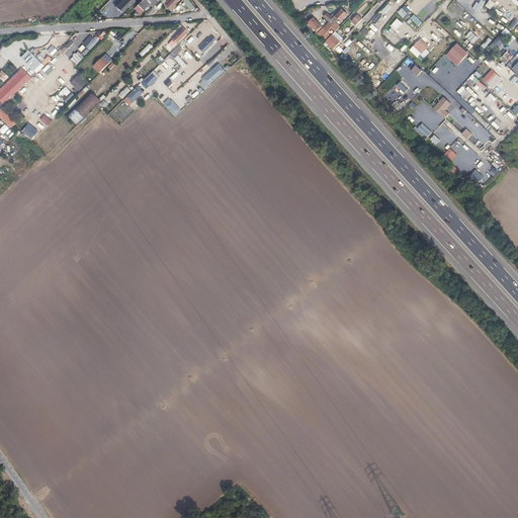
[(136,1),(134,0),(122,0),(116,7),(122,13),(128,7),(130,7),(136,1)]
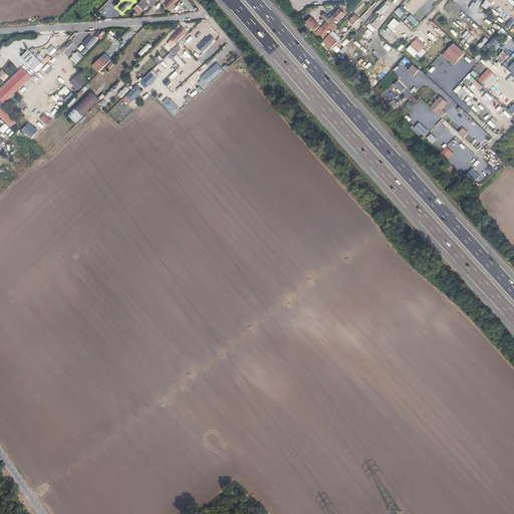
[(148,3),(144,0),(141,0),(137,4),(142,9),(148,3)]
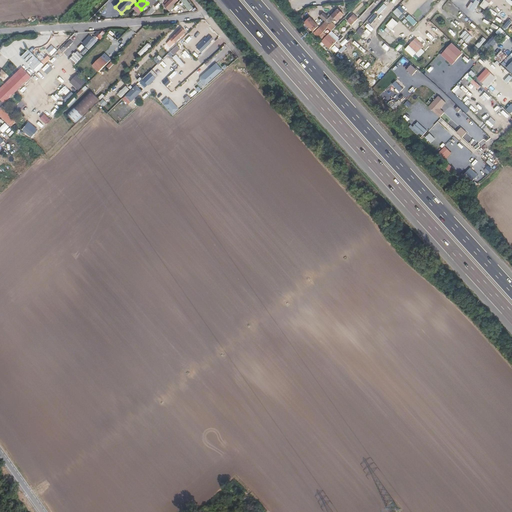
[(171,0),(165,6),(168,9),(177,0),(171,0)]
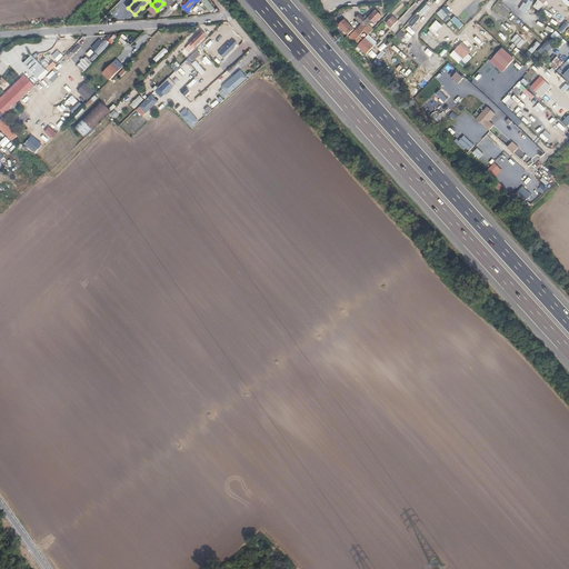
[(209,0),(202,0),(210,13),(215,10),(209,0)]
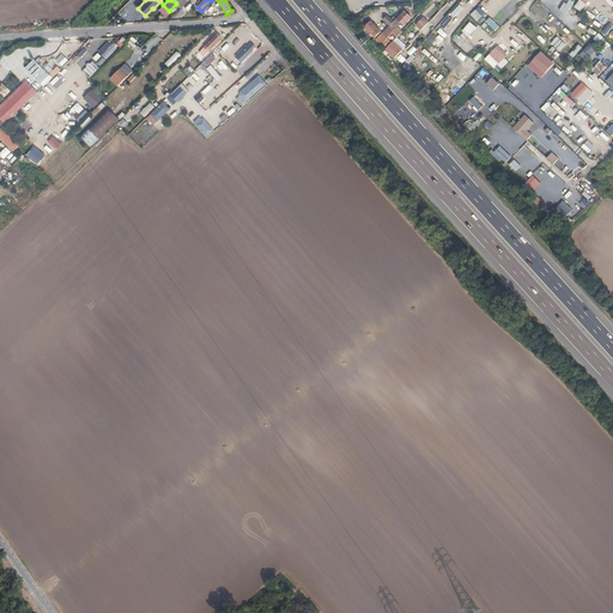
[(566,14),(575,2),(571,0),(569,0),(563,12),(566,14)]
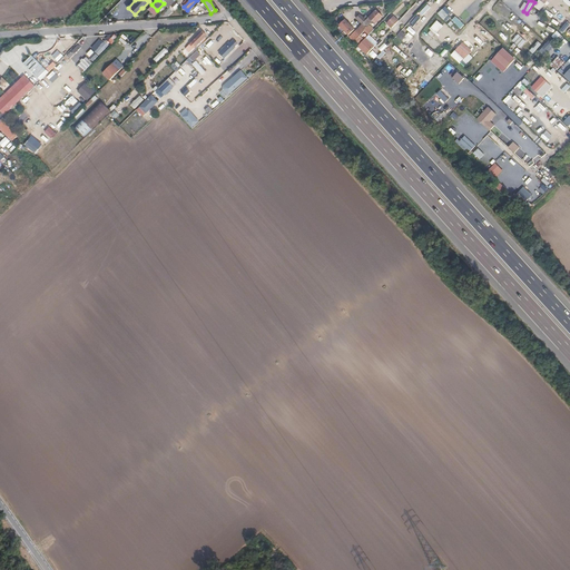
[(548,7),(541,1),(537,8),(544,13),(549,8),(548,7)]
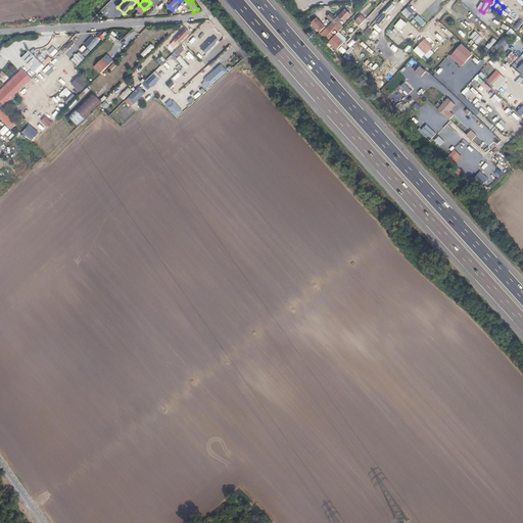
[(154,7),(158,11),(162,7),(158,3),(154,7)]
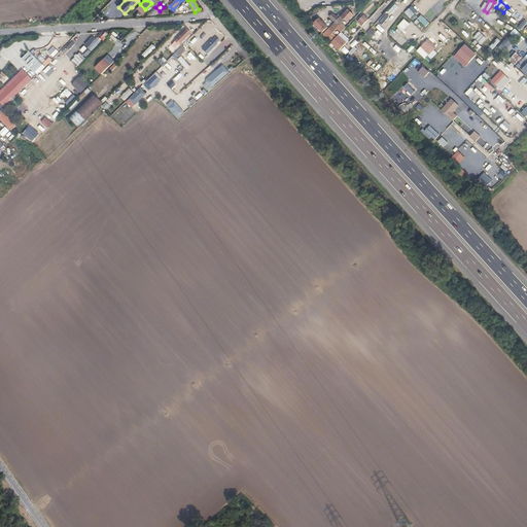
[(399,9),(393,3),(377,21),(384,27),(399,9)]
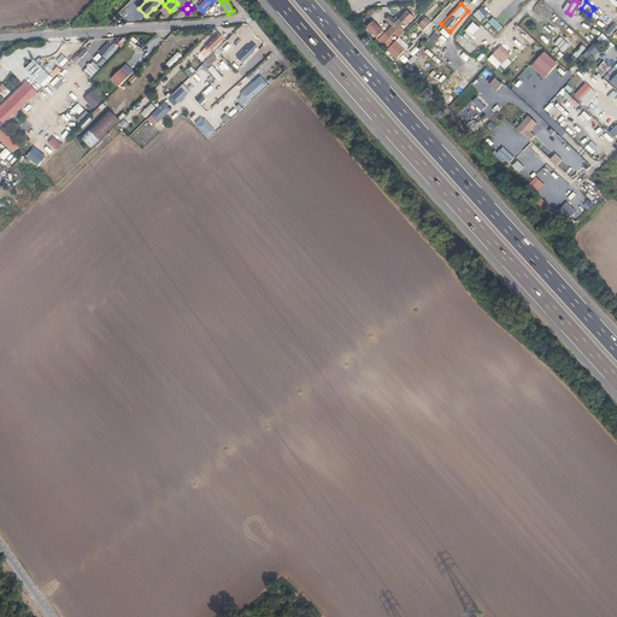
[(491,13),(481,5),(471,13),(480,23),(491,13)]
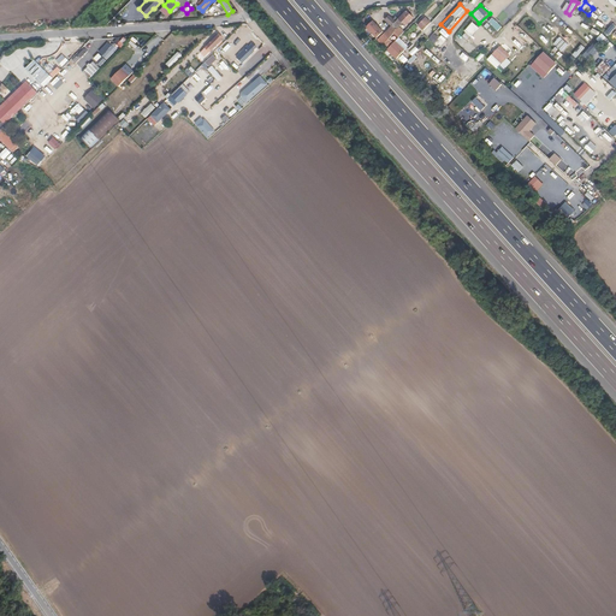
[(515,16),(503,7),(501,12),(503,15),(498,22),(504,27),(515,16)]
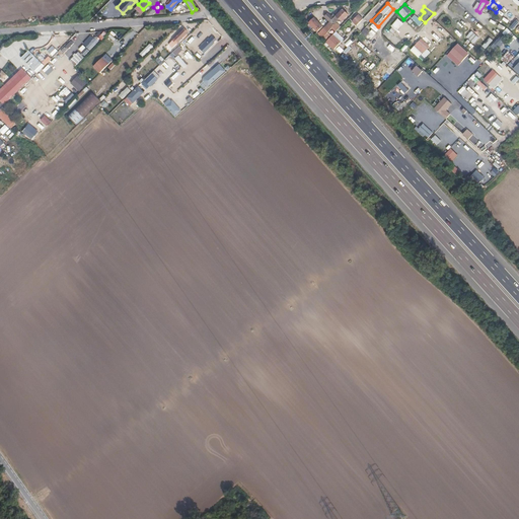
[(321,11),(318,8),(313,14),(315,17),(321,11)]
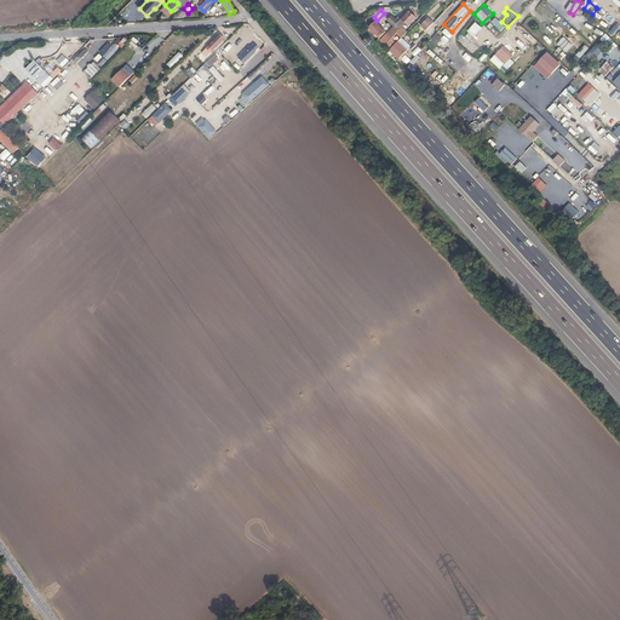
[(415,17),(408,10),(405,13),(412,21),(415,17)]
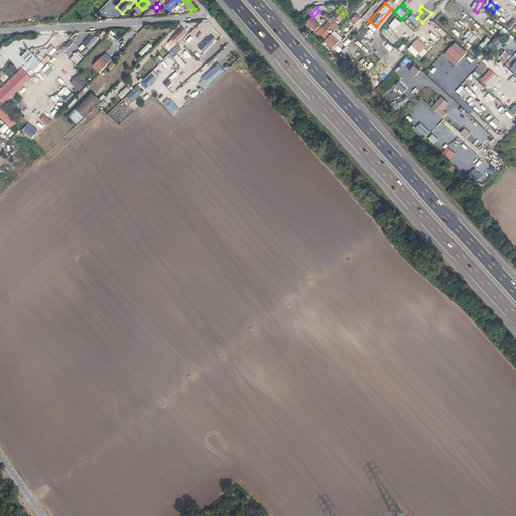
[(499,8),(498,9),(495,18),(503,21),(506,11),(505,11),(505,10),(499,8)]
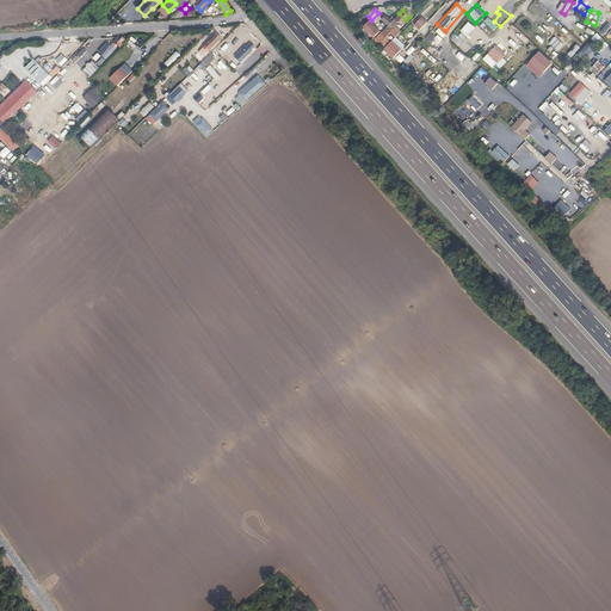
[(395,17),(397,19),(399,20),(400,20),(403,23),(406,20),(399,13),(395,17)]
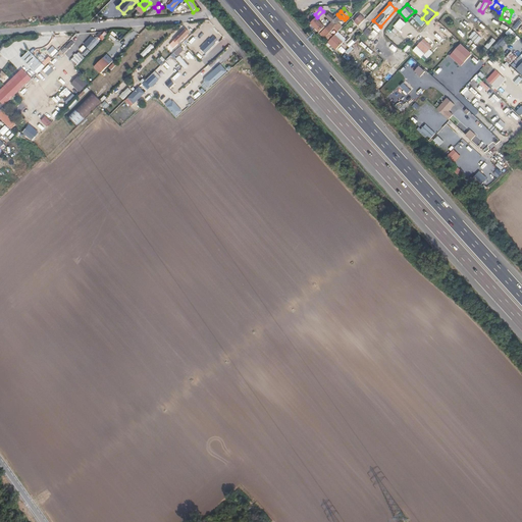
[(407,24),(398,17),(392,25),(400,33),(407,24)]
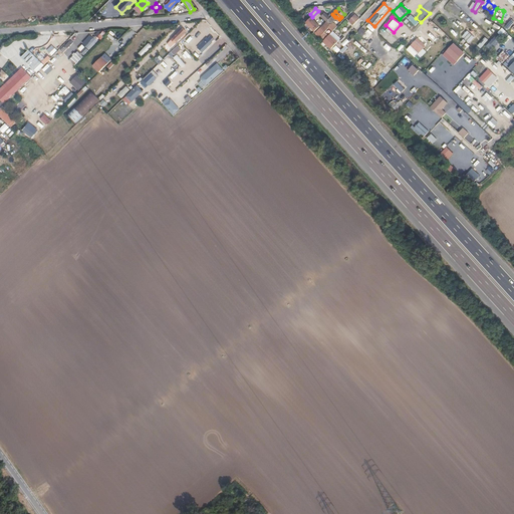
[(330,20),(328,18),(326,20),(334,28),(336,26),(330,20)]
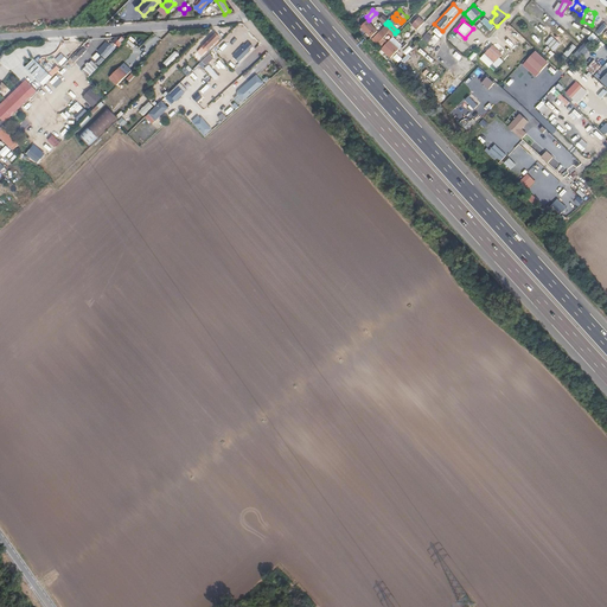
[(376,34),(368,25),(364,29),(372,38),(376,34)]
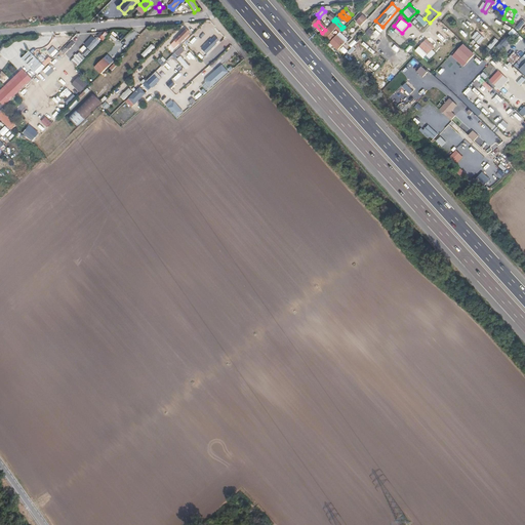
[(365,34),(370,37),(374,32),(369,28),(365,34)]
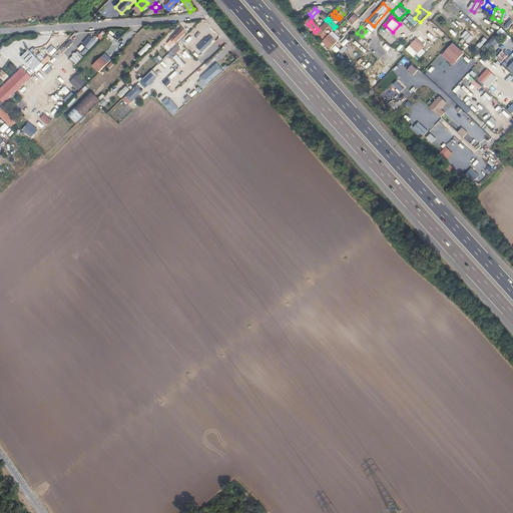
[(185,31),(182,28),(167,43),(168,44),(170,46),(185,31)]
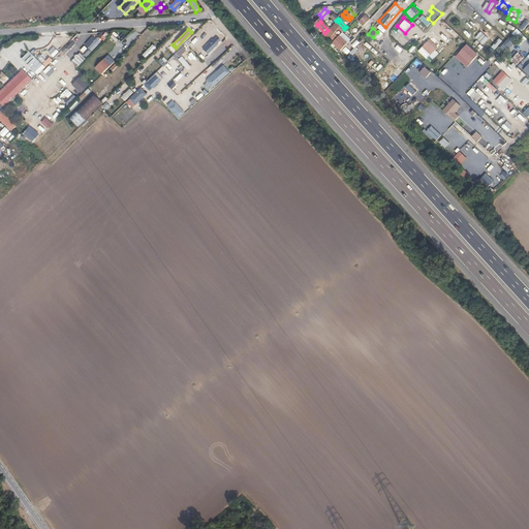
[(517,38),(522,33),(517,29),(512,33),(517,38)]
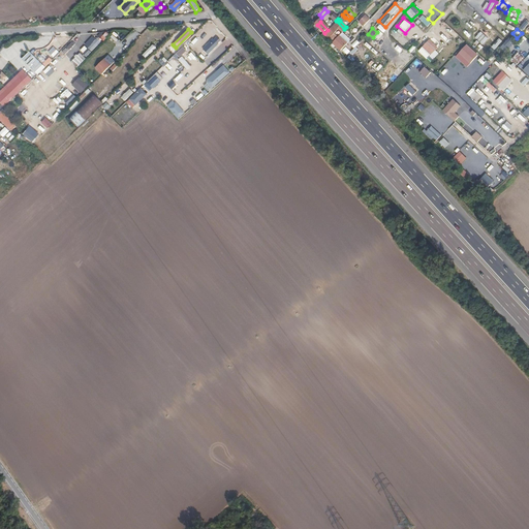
[(115,32),(111,37),(115,41),(119,35),(115,32)]
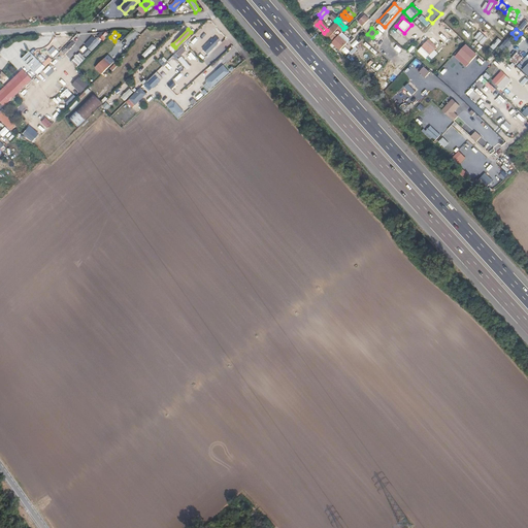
[(480,32),(474,38),(483,44),(488,38),(480,32)]
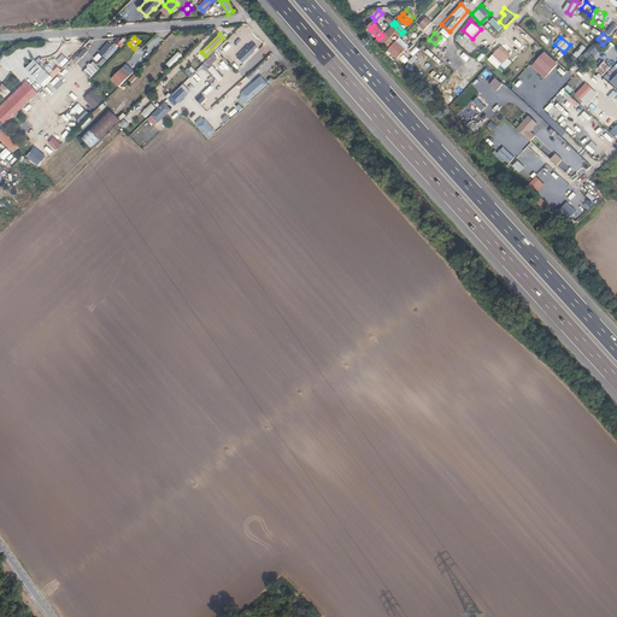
[(110,41),(99,52),(107,60),(118,48),(110,41)]
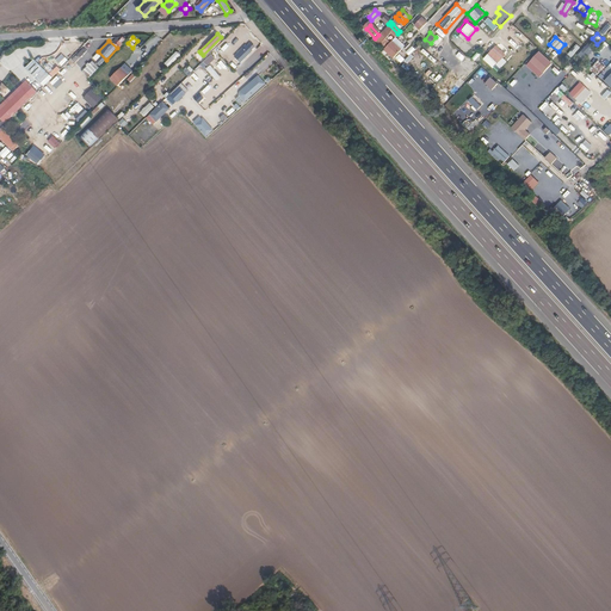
[(610,53),(610,51),(610,45),(603,41),(600,44),(610,53)]
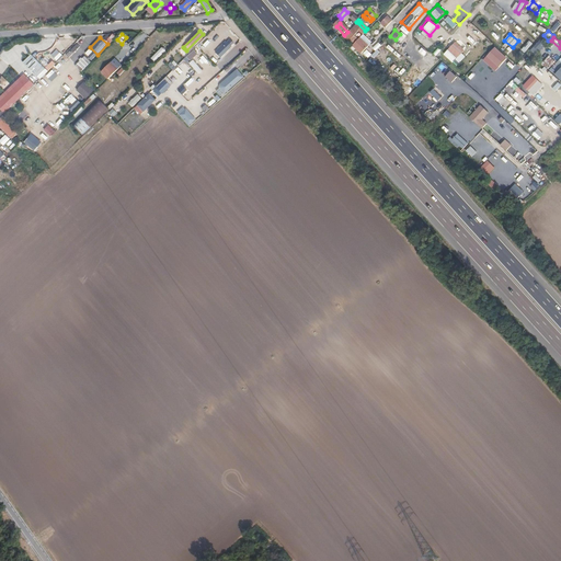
[(366,46),(357,38),(352,44),(354,46),(361,53),(366,46)]
